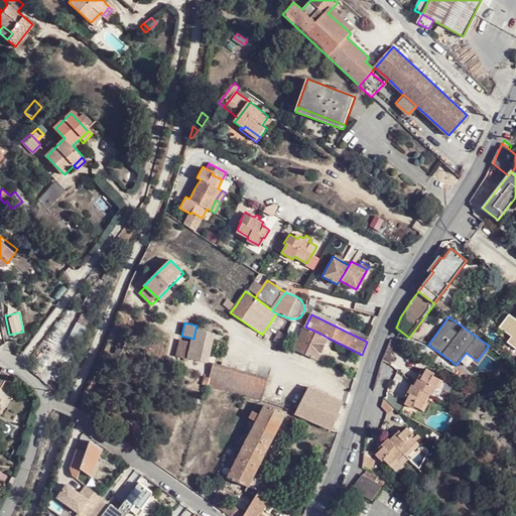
[(81,326),(73,328),(74,336),(82,335),(81,326)]
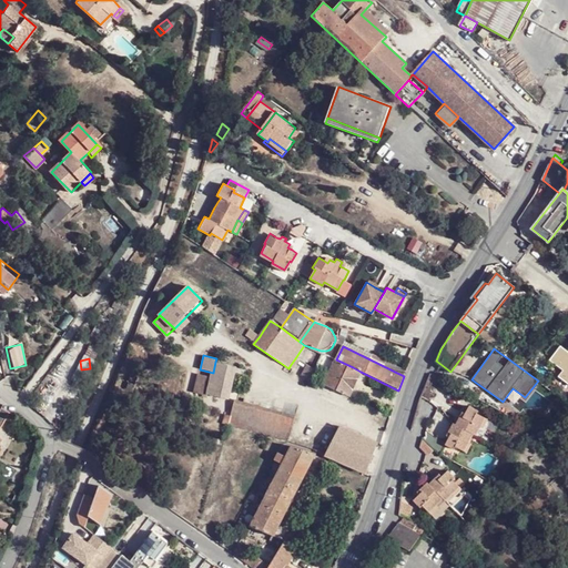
[(295,358),(290,366),(294,369),(300,361),(295,358)]
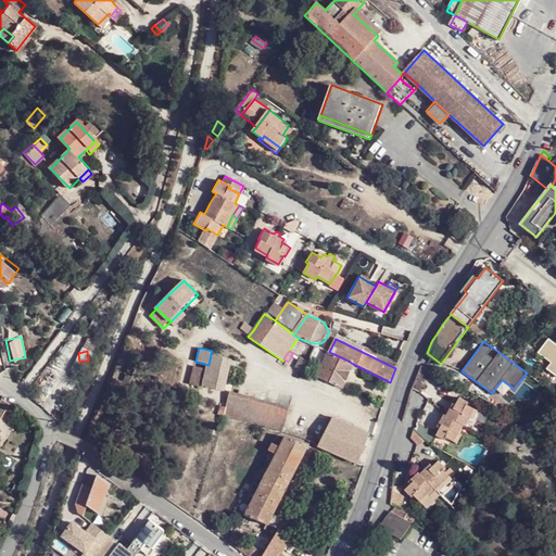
[(329,352),(317,377),(341,389),(353,364),(345,359),(329,352)]
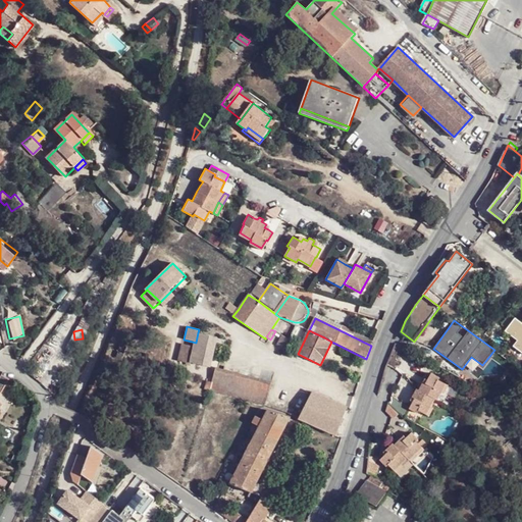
[(210,367),(213,354),(217,338),(217,337),(198,332),(196,343),(195,347),(191,362),(192,362),(210,367)]
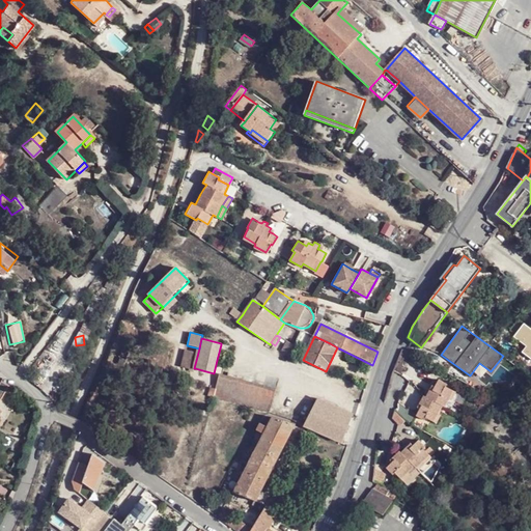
[(530,340),(521,355),(530,362),(530,340)]
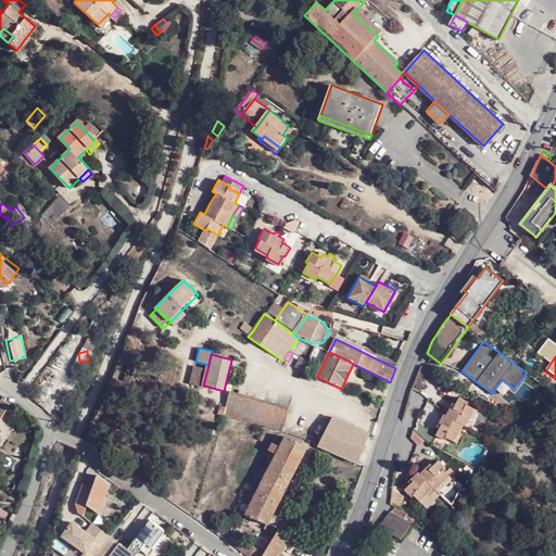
[(297,368),(304,373),(310,363),(302,358),(297,367),(297,368)]
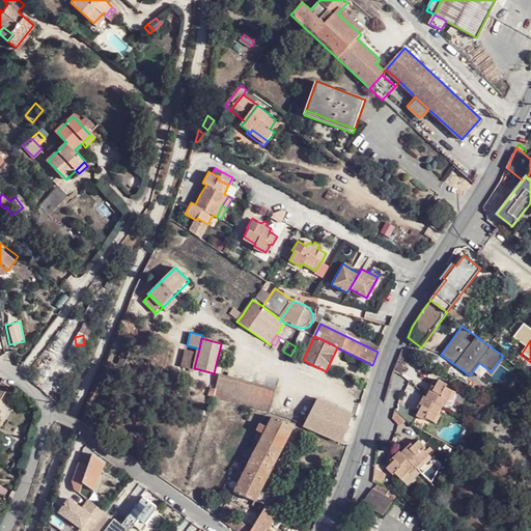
[(221,344),(217,360),(226,362),(229,346),(221,344)]
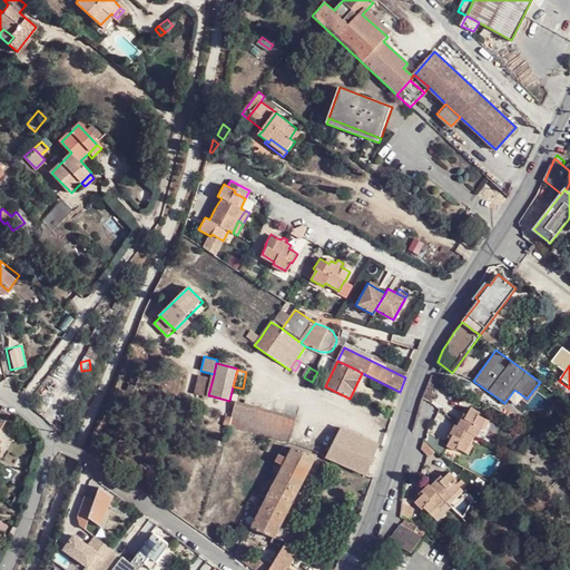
[(208,395),(213,379),(199,375),(195,393),(203,395),(208,397),(209,395),(208,395)]
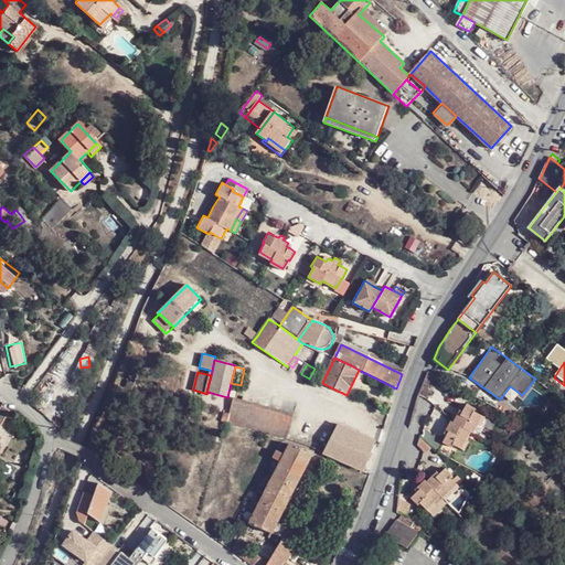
[(230,412),(226,424),(275,437),(287,440),(294,414),(233,397),(230,412)]
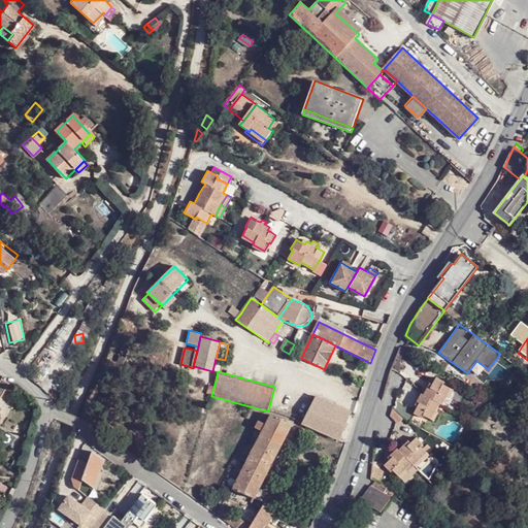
[(472,373),(468,382),(484,390),(488,382),(472,373)]
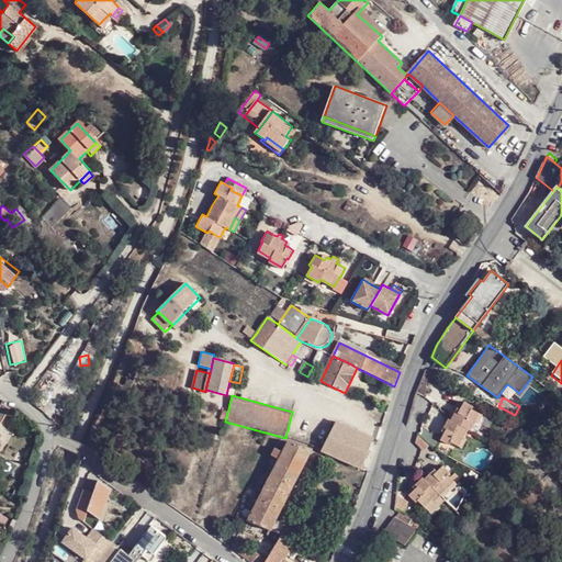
[(445,433),(441,439),(450,445),(451,442),(461,447),(467,438),(463,437),(468,430),(470,431),(474,423),(476,424),(482,415),(471,409),(472,406),(464,403),(461,409),(458,414),(456,414),(451,418),(449,417),(447,424),(449,425),(445,433)]
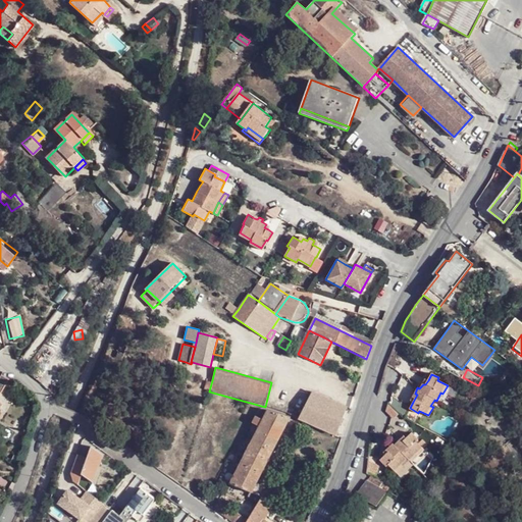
[(313,392),(300,418),(337,435),(348,408),(313,392)]
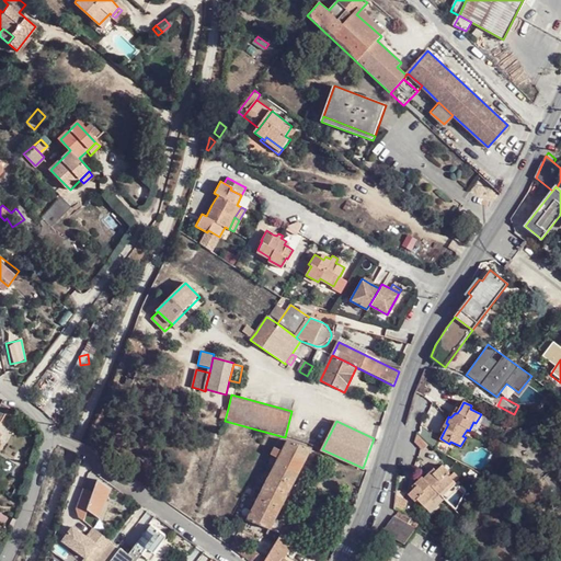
[(434,448),(441,438),(422,428),(418,436),(434,448)]
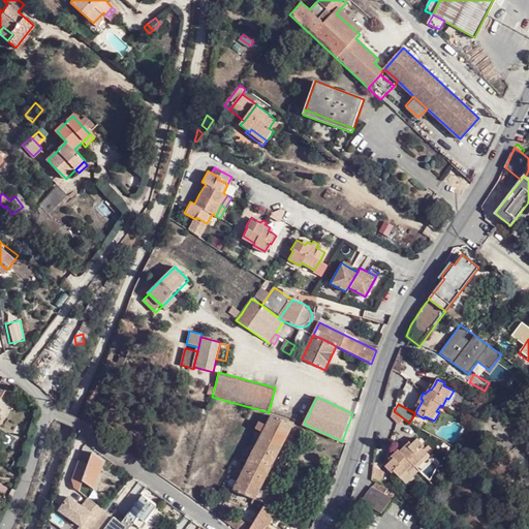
[(256,447),(253,453),(234,491),(254,501),(294,427),(273,415),(268,426),(265,433),(256,447)]
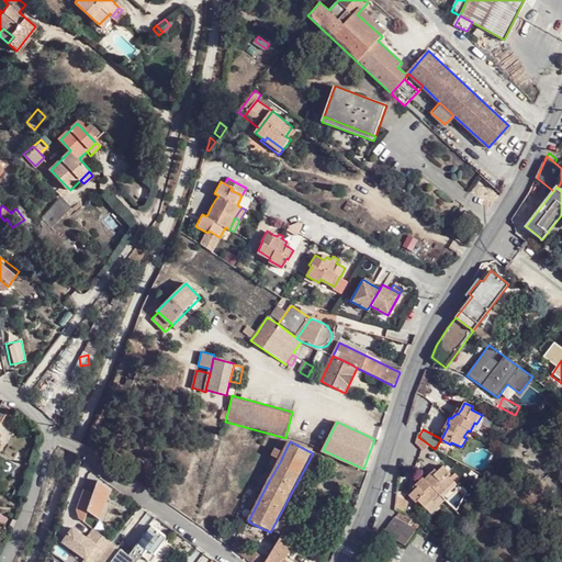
[(272,454),(281,460),(284,452),(276,448),(272,454)]
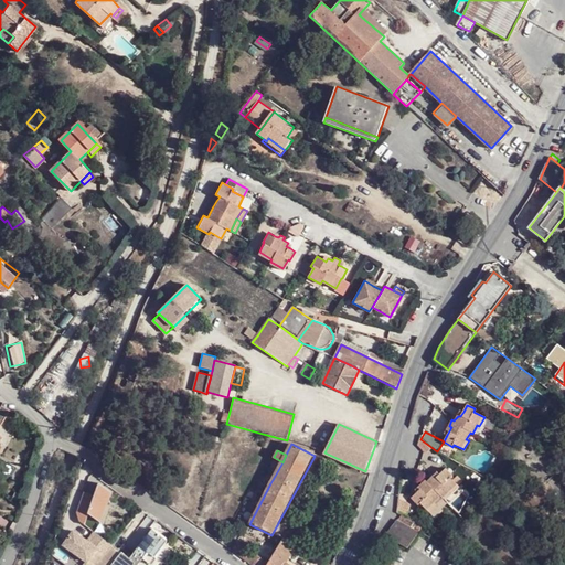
[(420,487),(416,491),(411,497),(417,504),(418,503),(427,511),(435,504),(433,502),(439,496),(441,498),(448,492),(451,494),(458,487),(457,486),(451,479),(443,470),(438,472),(434,477),(432,476),(426,480),(424,479),(418,483),(420,487)]
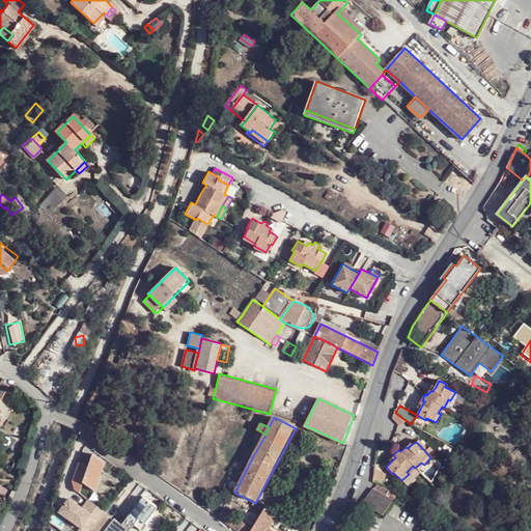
[(249,451),(254,454),(257,449),(252,446),(249,451)]
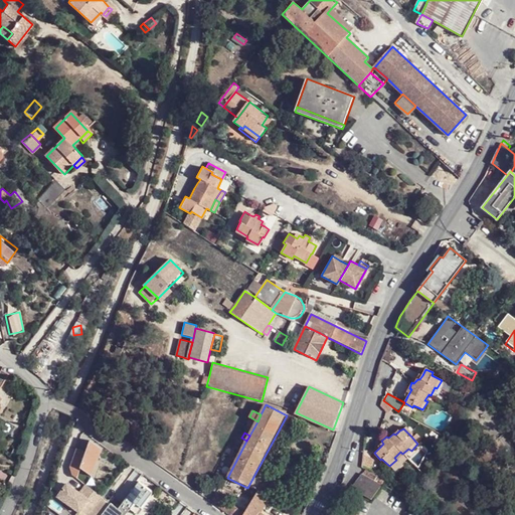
[(414,434),(411,437),(416,443),(419,440),(414,434)]
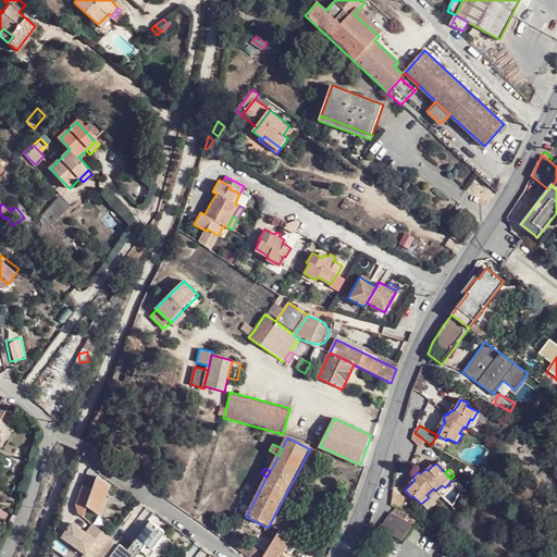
[(93,490),(82,486),(75,507),(77,515),(83,518),(87,508),(100,516),(109,485),(96,477),(93,490)]
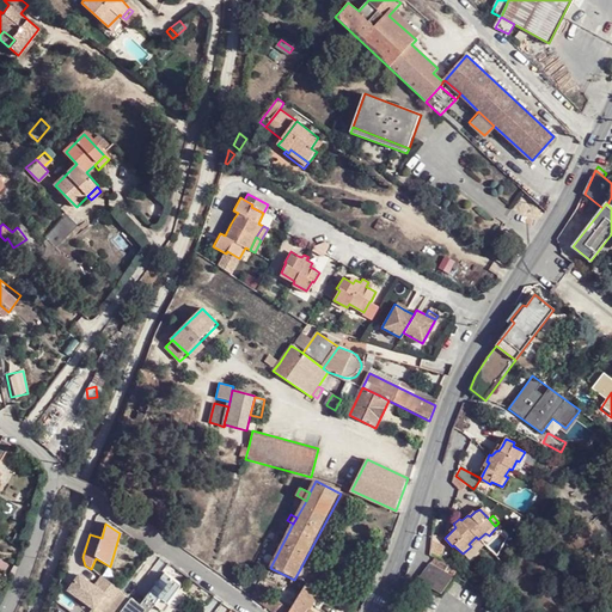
[(429,556),(435,558),(438,561),(442,548),(430,544),(429,556)]
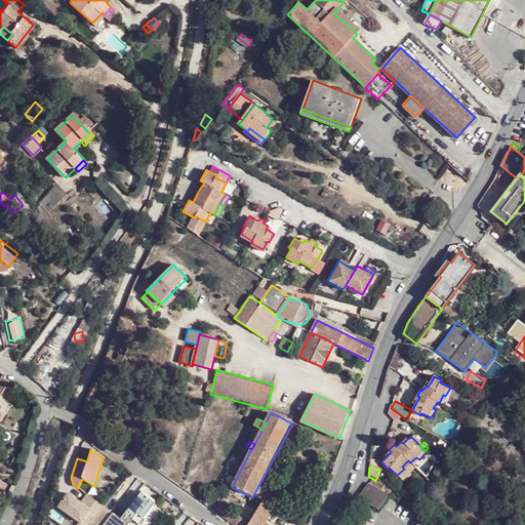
[(375,481),(373,479),(358,499),(363,501),(379,509),(391,494),(394,489),(375,481)]
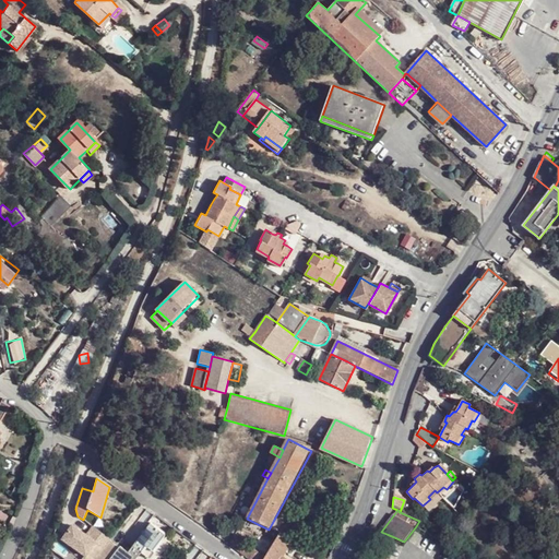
[(133,547),(142,554),(145,548),(153,552),(165,536),(150,525),(133,547)]
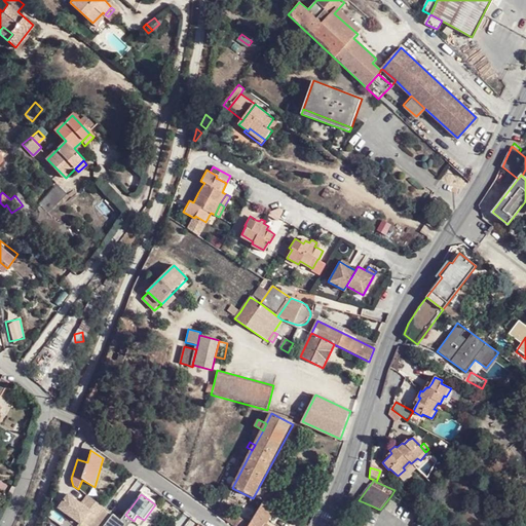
[(91,512),(99,517),(106,509),(88,496),(82,505),(69,496),(61,510),(83,525),(91,512)]
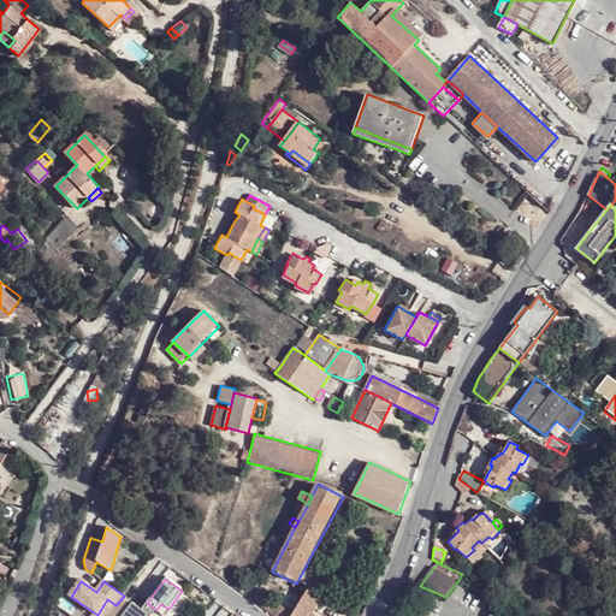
[(409,585),(403,596),(408,599),(414,587),(409,585)]
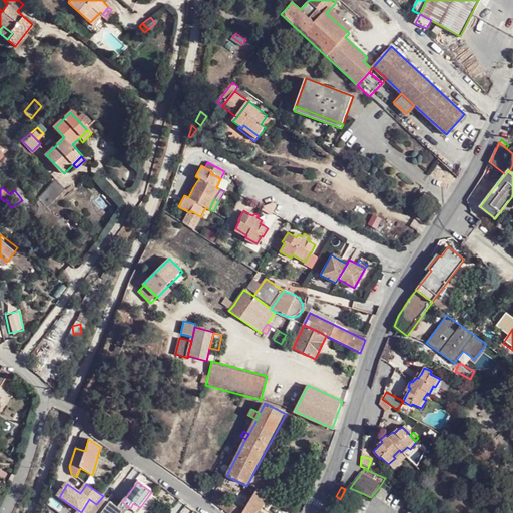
[(242,511),(240,512),(258,512),(261,510),(270,496),(269,496),(258,488),(242,511)]
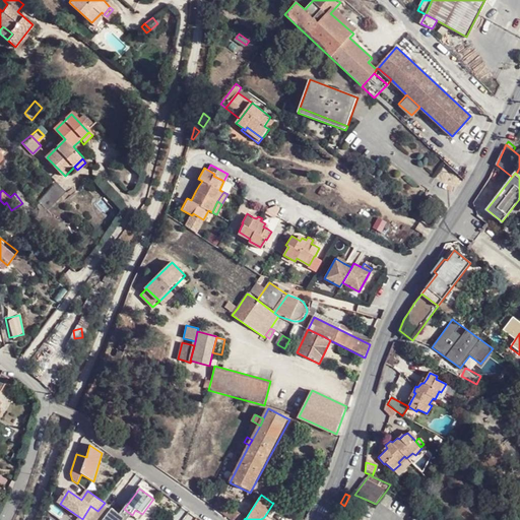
[(127,519),(132,515),(124,509),(119,516),(112,511),(111,512),(103,506),(90,519),(127,519)]
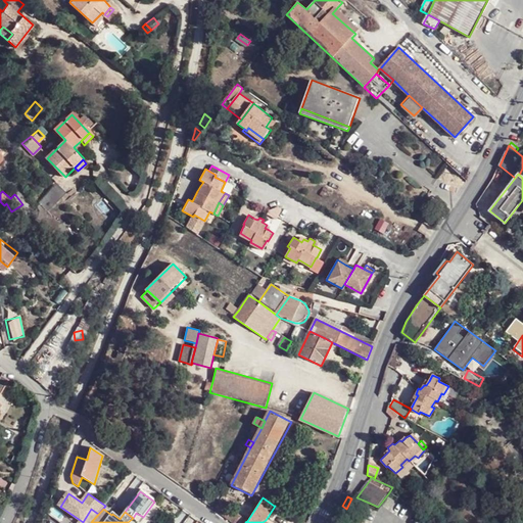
[(136,513),(133,518),(139,522),(140,522),(144,518),(143,517),(136,513)]
